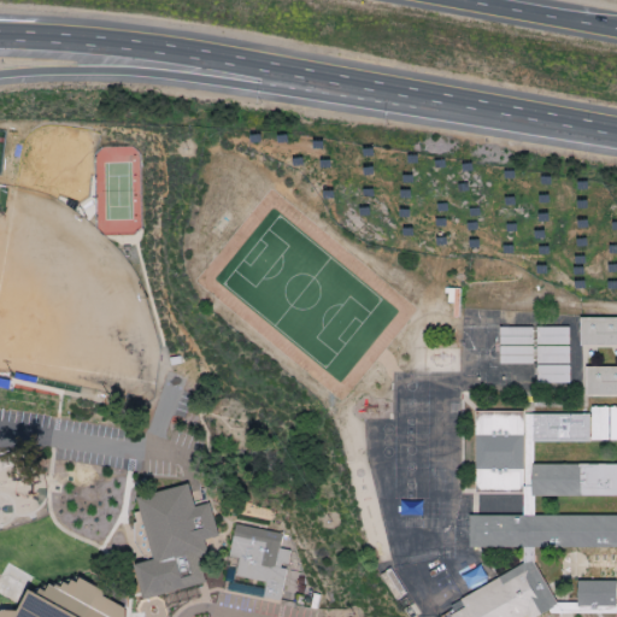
[(579,347),(616,346),(616,318),(580,318),(579,347)]
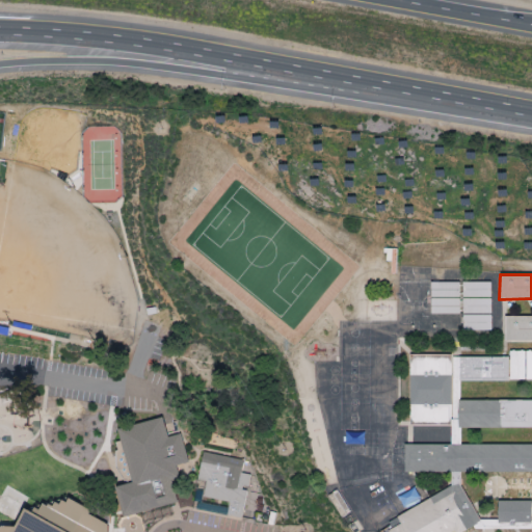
[(430,314),(458,315),(459,283),(431,283),(430,314)]
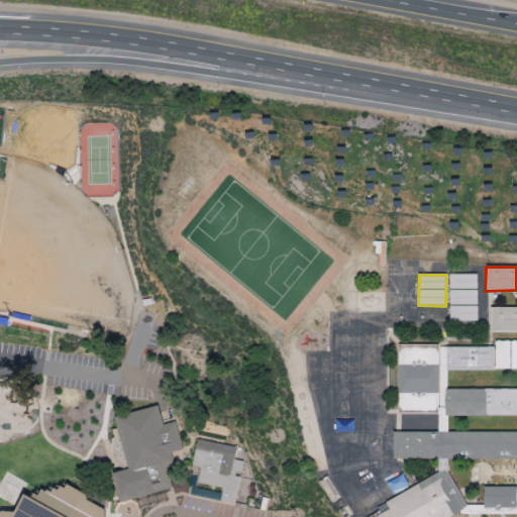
[(476,275),(448,275),(449,322),(477,321),(476,275)]
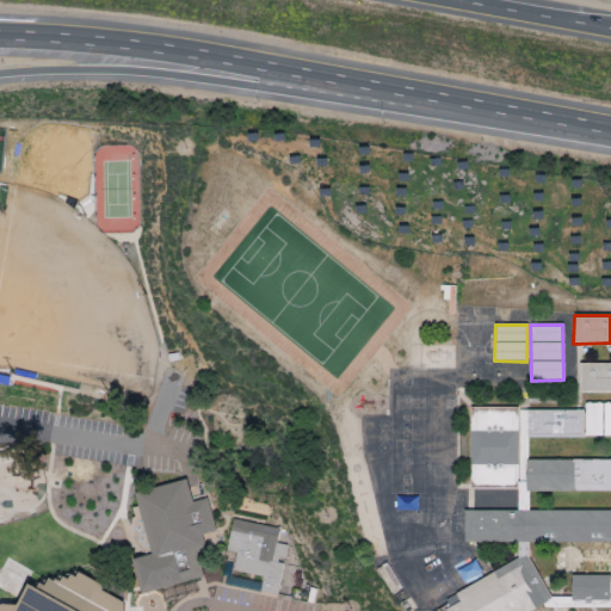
[(610,364),(579,364),(579,392),(610,392),(610,364)]
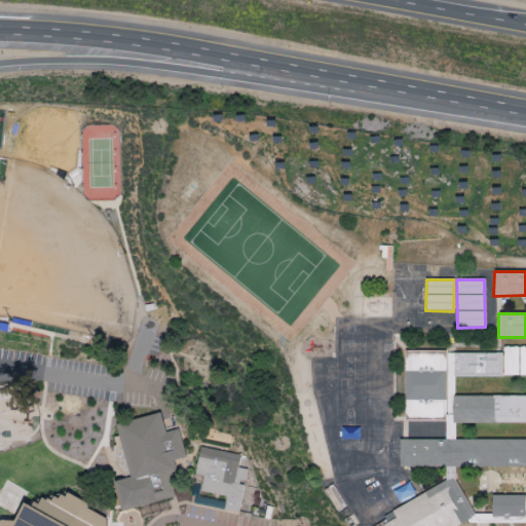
[(525,375),(525,347),(502,348),(502,376),(525,375)]
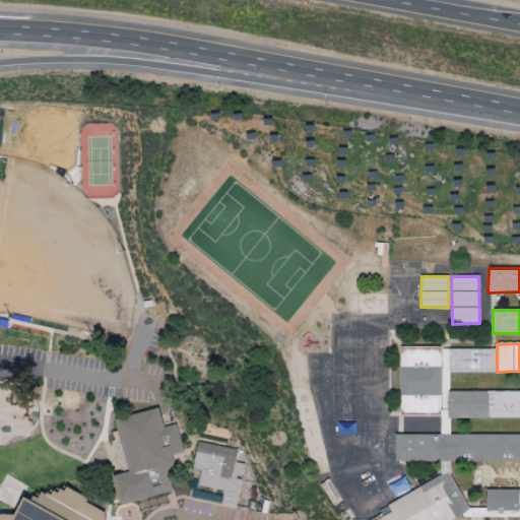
[(519,418),(519,391),(448,392),(448,374),(496,373),(496,348),(400,348),(400,415),(440,415),(440,411),(447,411),(447,418),(519,418)]
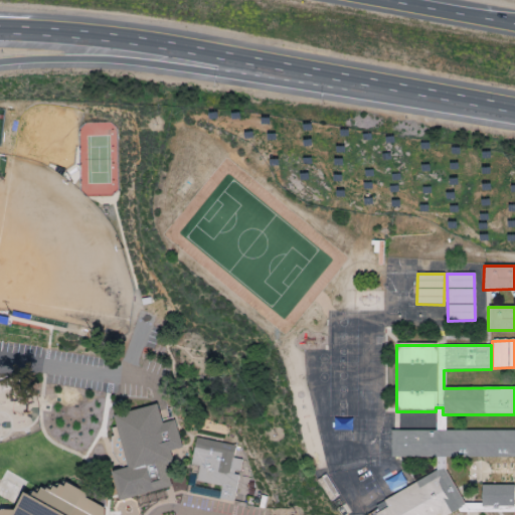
[(111,473),(128,468),(114,416),(156,404),(161,423),(173,420),(180,447),(170,449),(174,462),(162,465),(169,488),(119,502),(111,473)]
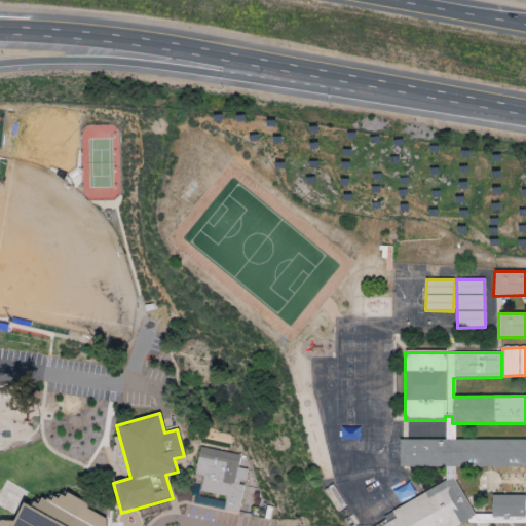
[(400,468),(525,466),(525,439),(400,441),(400,468)]
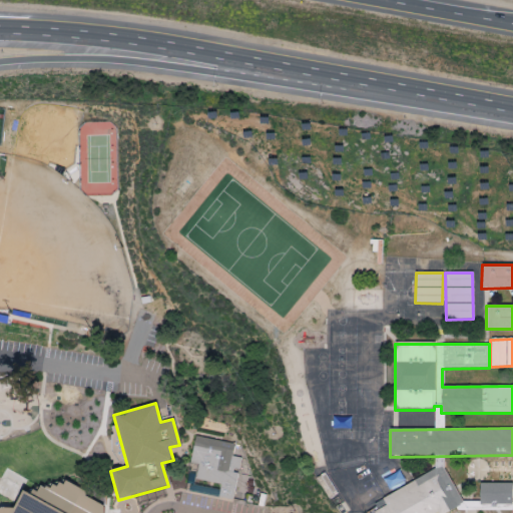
[(234,444),(194,437),(189,464),(197,466),(195,480),(220,485),(217,499),(232,502),(237,472),(238,472),(240,459),(232,457),(234,444)]
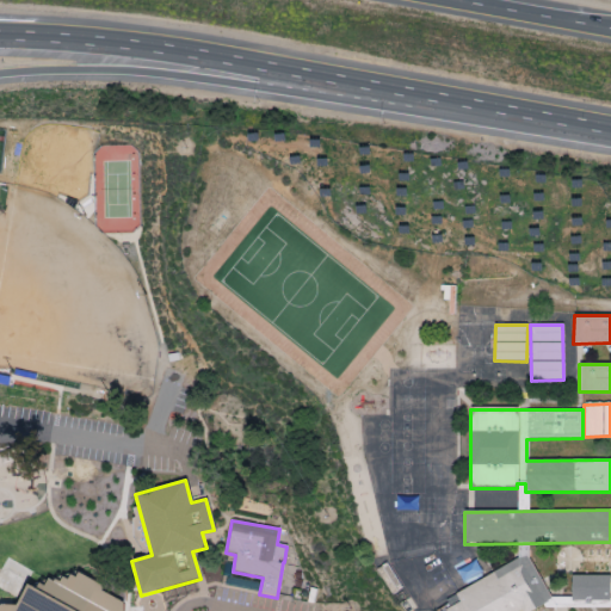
[(455,591),(461,604),(446,610),(531,610),(551,602),(529,555),(455,591)]
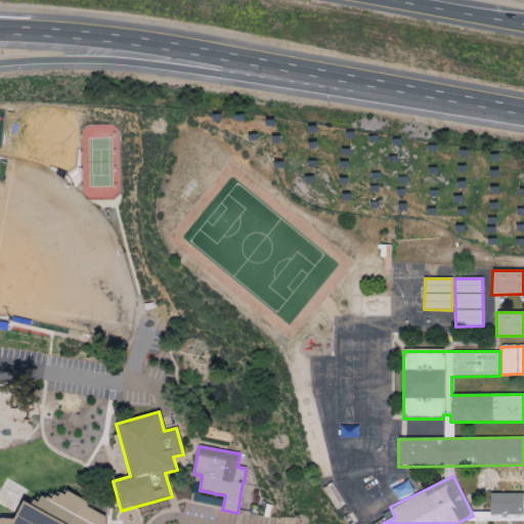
[(0,523),(0,519),(14,519),(23,503),(69,492),(90,503),(87,508),(104,517),(104,523),(0,523)]
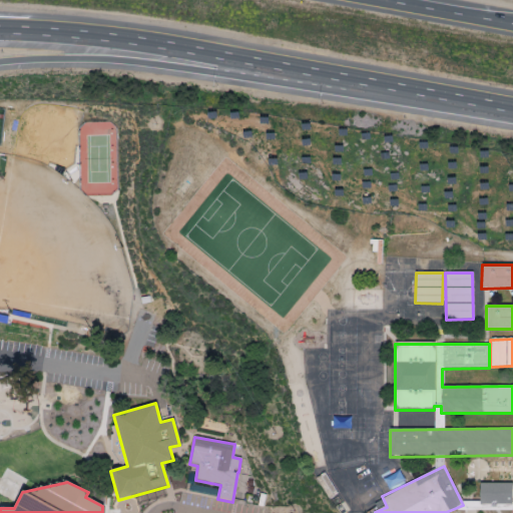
[(511,506),(512,484),(480,483),(480,505),(511,506)]
